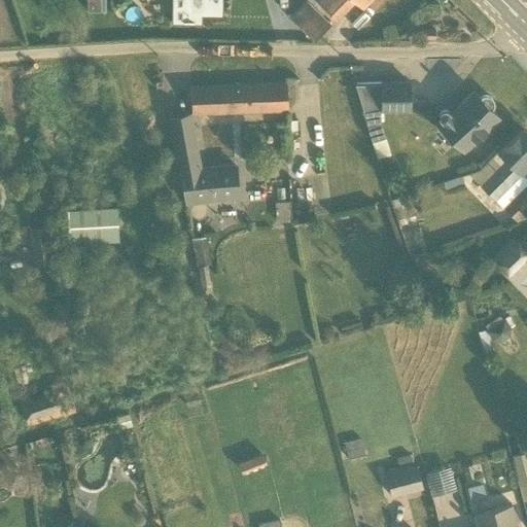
[(319,0),(317,2),(335,20),(353,0),(354,0),(360,5),(365,0),(319,0)]
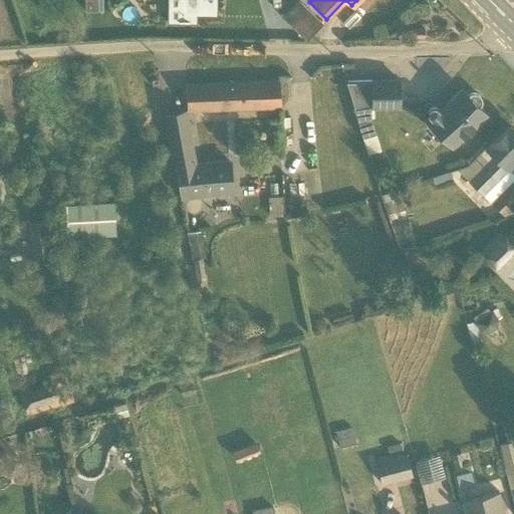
[(296,2),(281,16),(306,40),(320,25),(296,2)]
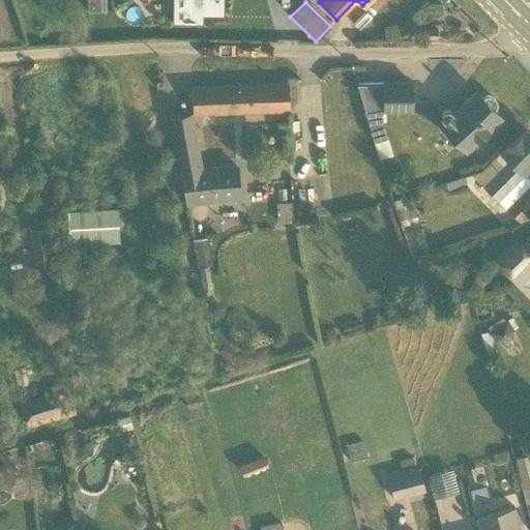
[(423,30),(424,39),(436,39),(436,30),(423,30)]
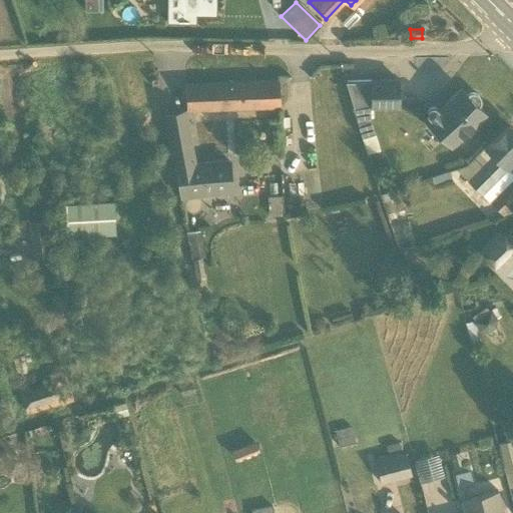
[(344,81),(361,138),(374,134),(369,121),(369,109),(398,108),(397,80),(344,81)]
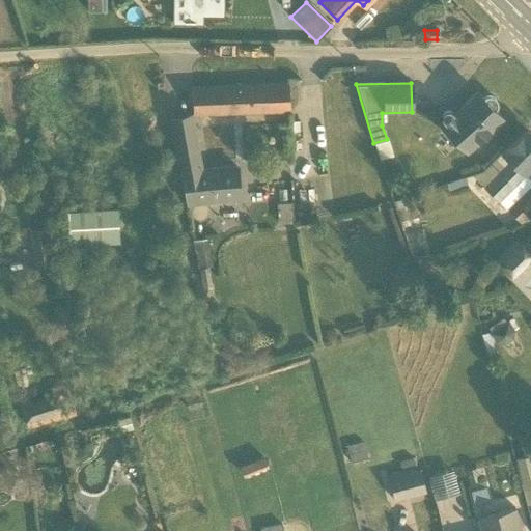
[(288,112),(287,84),(188,90),(186,115),(288,112)]
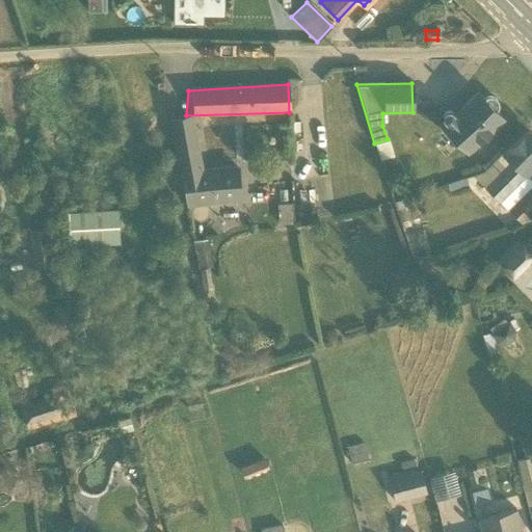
[(443,121),(439,125),(464,151),(501,117),(495,110),(497,106),(497,102),(493,97),(488,96),(482,98),(476,91),(454,114),(448,111),(445,111),(444,112),(442,114),(442,115),(442,117),(443,121)]
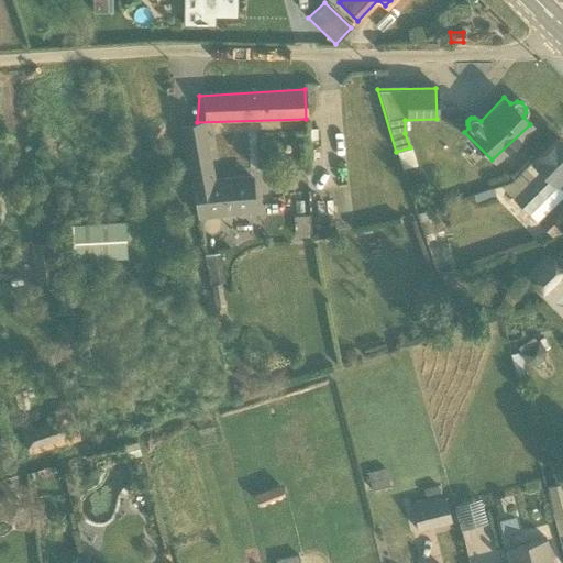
[(180,124),(191,192),(196,219),(253,214),(251,175),(207,178),(201,146),(198,123),(180,124)]
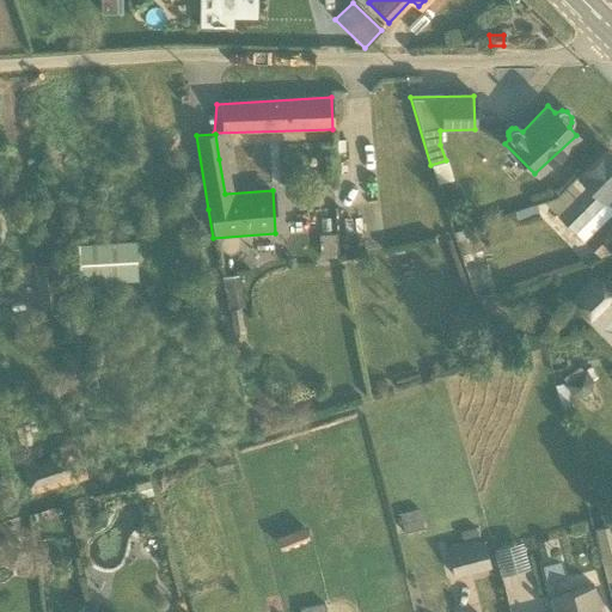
[(319,142),(320,183),(332,182),(331,142),(319,142)]
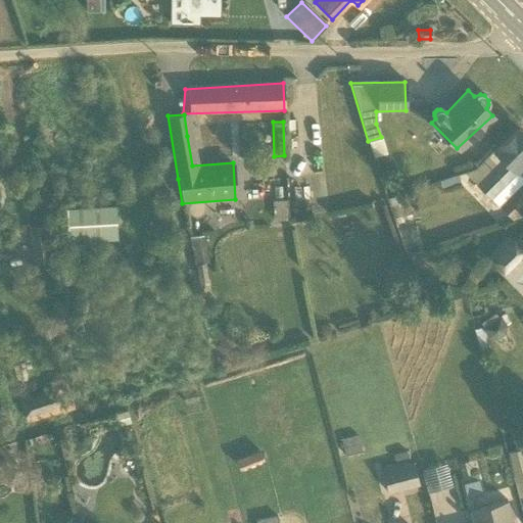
[(522,131),(517,126),(474,170),(464,173),(512,222),(522,218),(522,217),(522,187),(521,185),(522,183),(522,180),(516,174),(522,167),(522,131)]
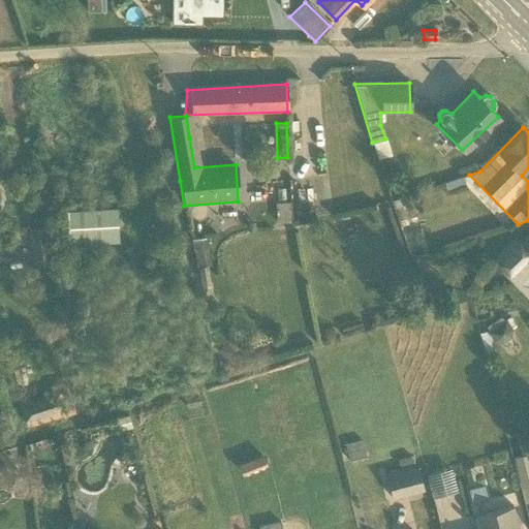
[(291,223),(290,203),(274,205),(276,224),(291,223)]
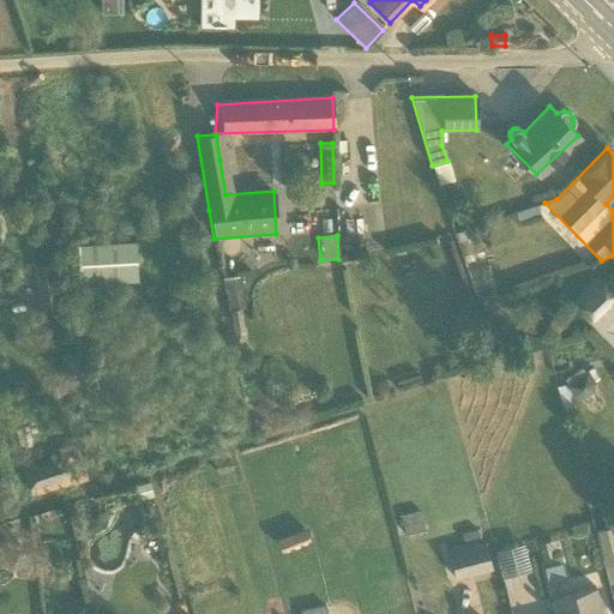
[(77,284),(137,281),(134,244),(76,247),(77,284)]
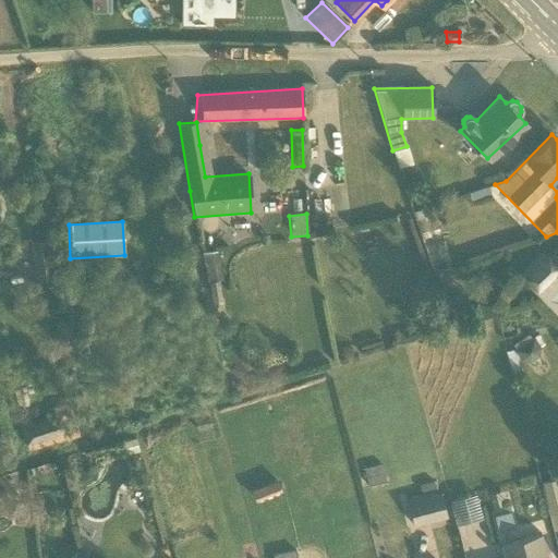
[(557,246),(549,255),(547,253),(544,255),(541,252),(517,275),(536,295),(554,278),(557,281),(557,246)]
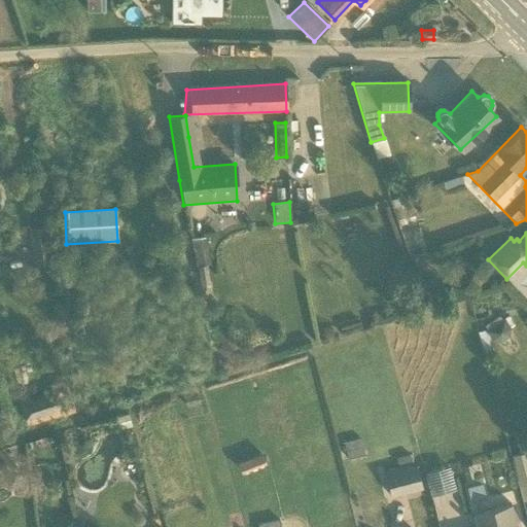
[(209,261),(205,238),(191,240),(200,287),(209,285),(206,262),(209,261)]
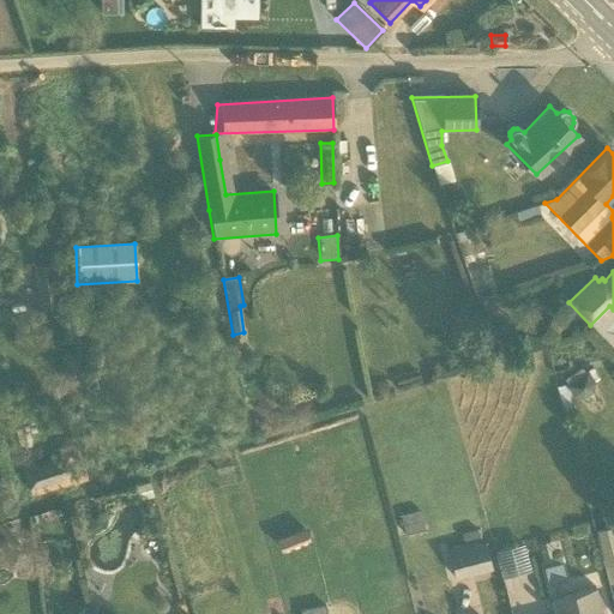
[(34,286),(38,311),(58,308),(54,283),(34,286)]
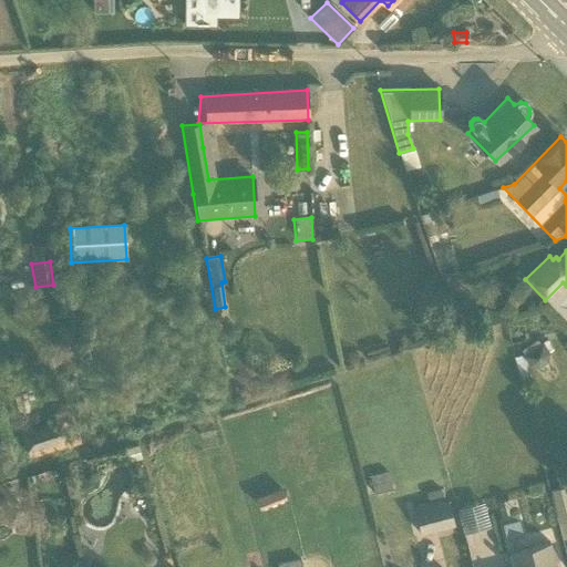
[(387,473),(369,477),(373,497),(391,493),(387,473)]
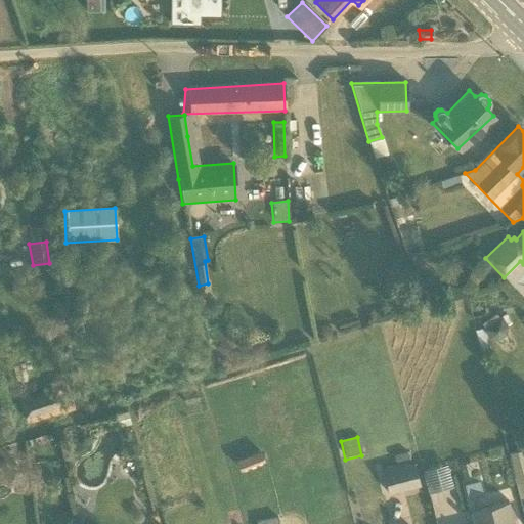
[(508,454),(516,484),(523,482),(523,452),(523,450),(508,454)]
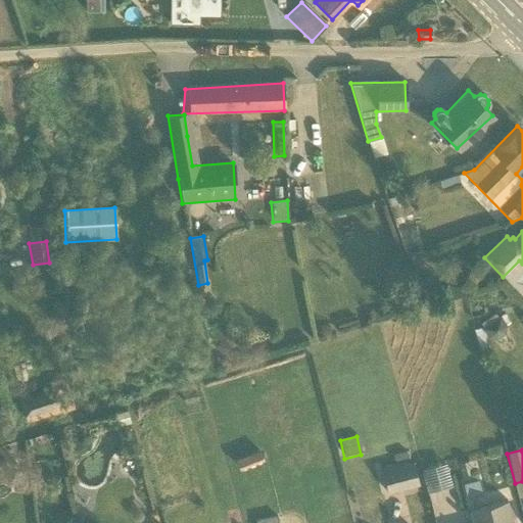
[(244,476),(269,466),(263,452),(238,463),(244,476)]
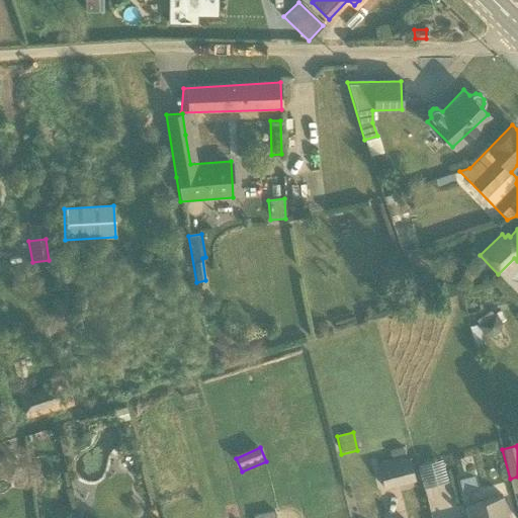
[(377,464),(383,489),(385,489),(386,492),(394,490),(394,487),(414,481),(409,459),(401,461),(400,458),(377,464)]
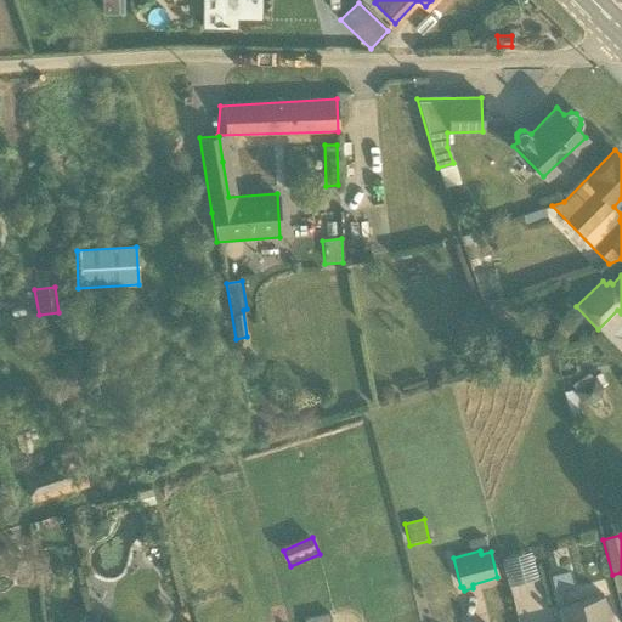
[(529,550),(501,559),(508,586),(537,577),(529,550)]
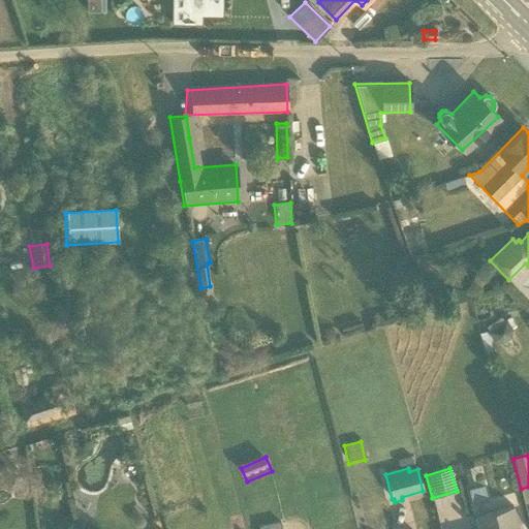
[(518,528),(512,506),(473,517),(476,528),(518,528)]
